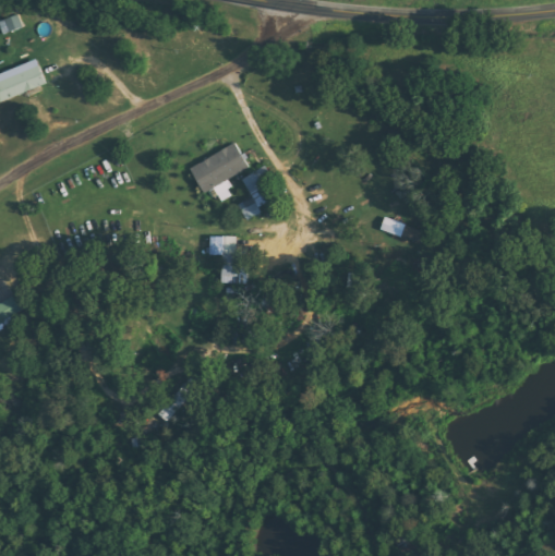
[(23,26),(19,13),(0,19),(0,26),(2,33),(23,26)]
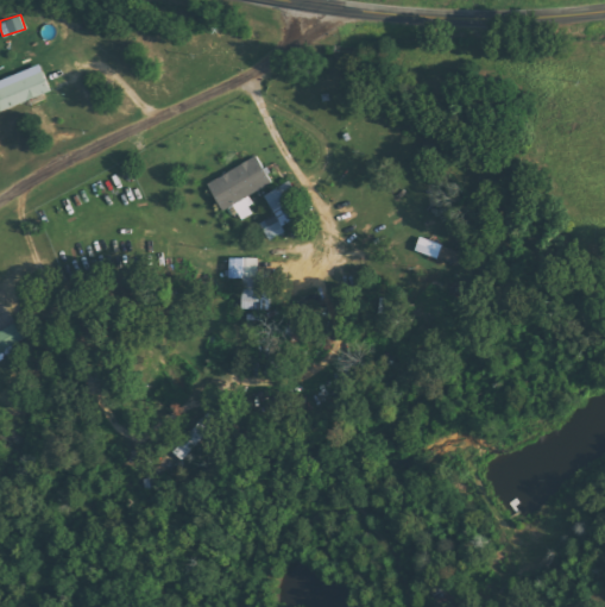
[(50,91),(39,64),(0,80),(0,108),(1,111),(50,91)]
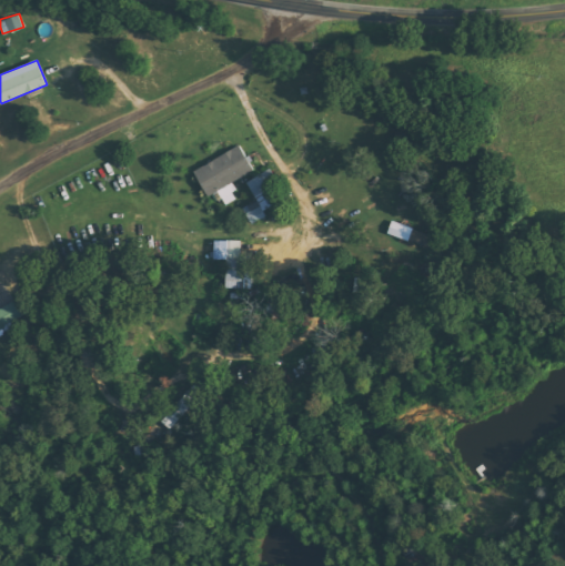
[(230,180),(252,171),(242,145),(195,165),(208,195),(219,191),(224,203),(236,198),(230,180)]
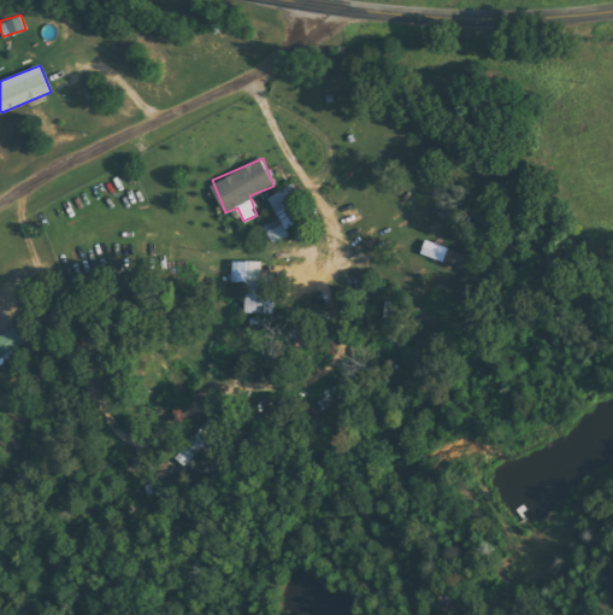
[(270,242),(287,233),(284,228),(298,221),(289,205),(301,199),(292,182),(265,197),(276,216),(260,224),(270,242)]
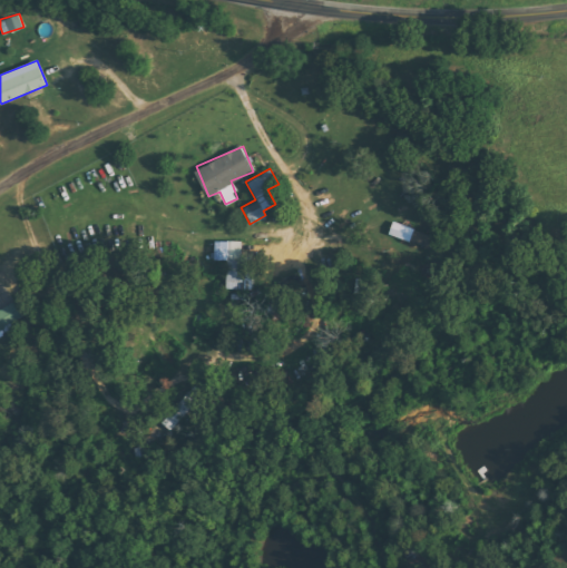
[(390,234),(431,246),(434,235),(393,222),(390,234)]
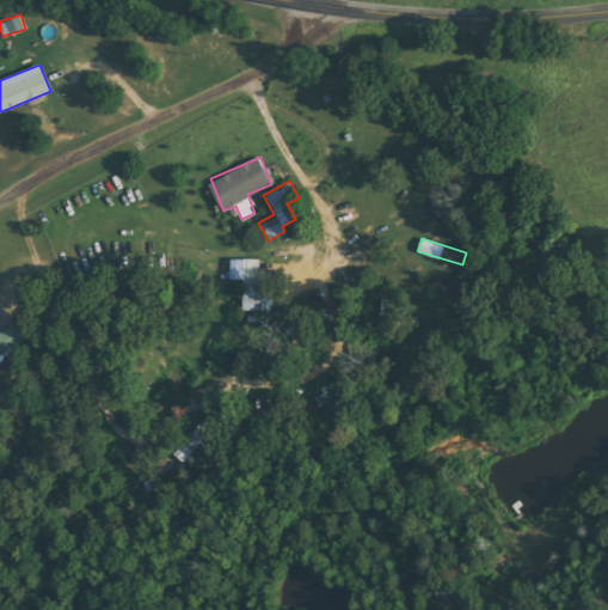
[(0,365),(7,361),(1,352),(25,339),(16,322),(0,330),(0,365)]
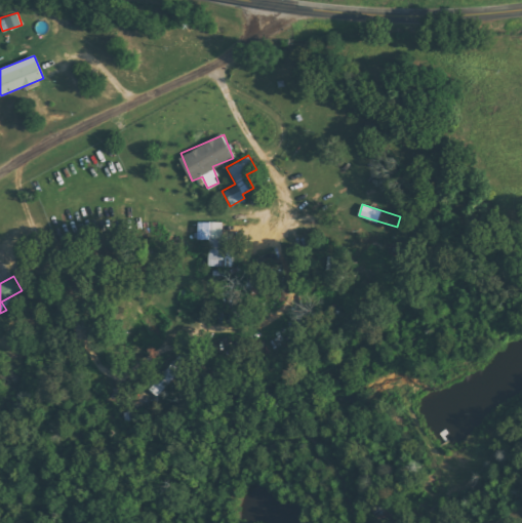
[(159,395),(187,357),(179,352),(151,389),(159,395)]
